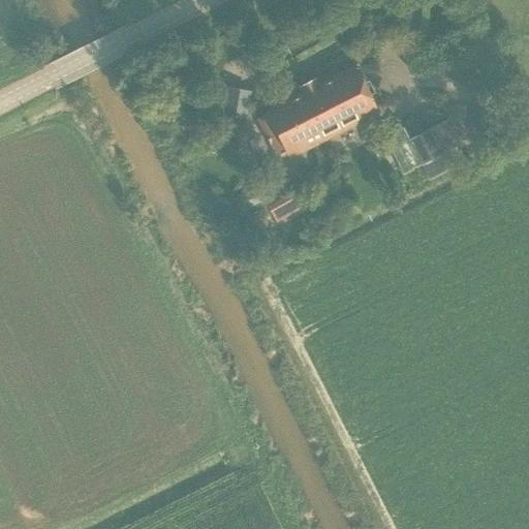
[(308,128),(316,146),(378,115),(354,67),(287,101),(296,117),(291,119),(298,132),(308,128)]
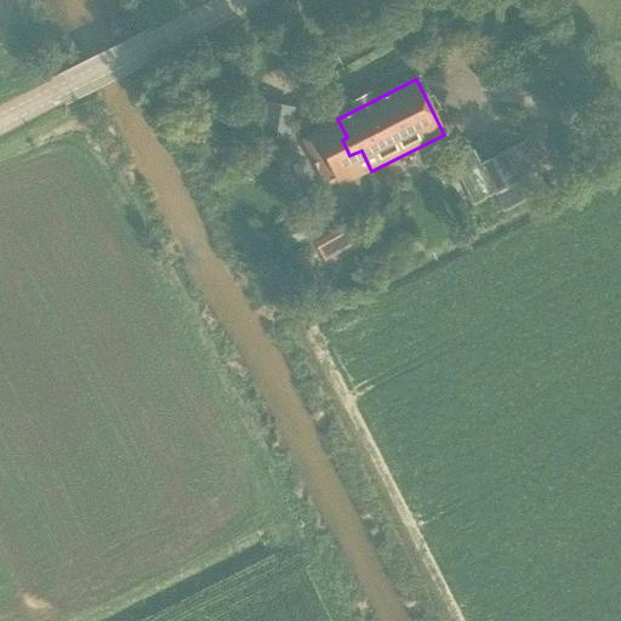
[(262,100),(261,134),(275,134),(277,100),(262,100)]
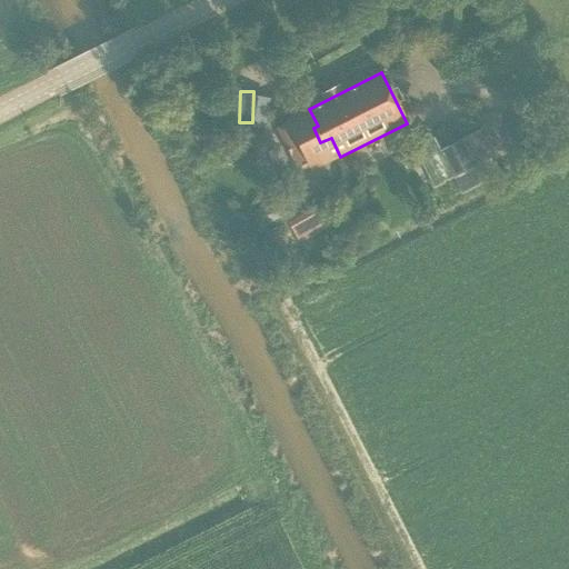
[(318,126),(309,109),(287,120),(289,123),(279,129),(300,172),(310,168),(312,171),(340,157),(331,138),(320,142),(313,128),(318,126)]
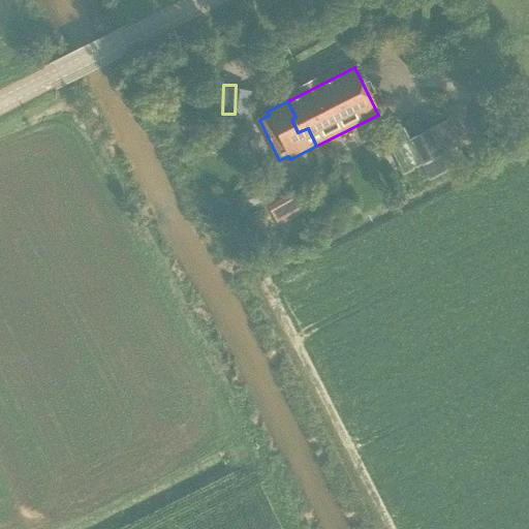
[(466,162),(459,148),(446,123),(409,142),(403,130),(384,139),(402,177),(427,164),(433,179),(466,162)]
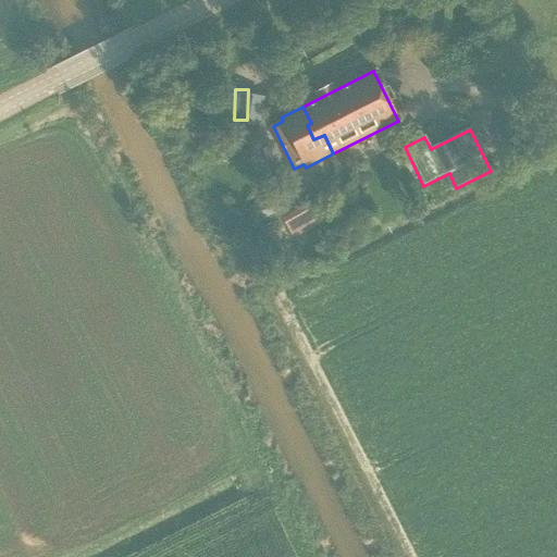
[(289,213),(286,208),(279,193),(255,206),(262,220),(268,218),(271,224),(283,218),(292,234),(322,217),(313,200),(289,213)]
